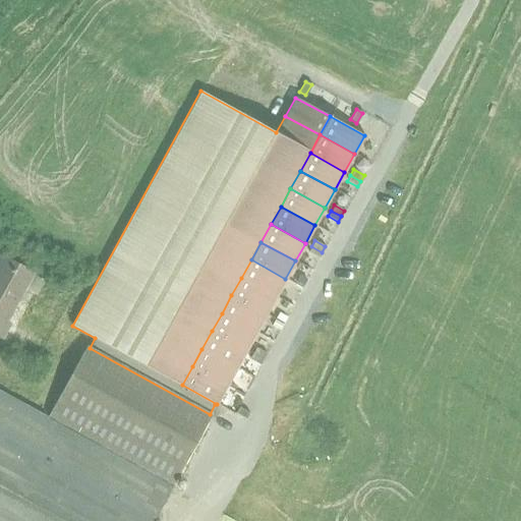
[(319,257),(322,252),(311,246),(308,252),(319,257)]
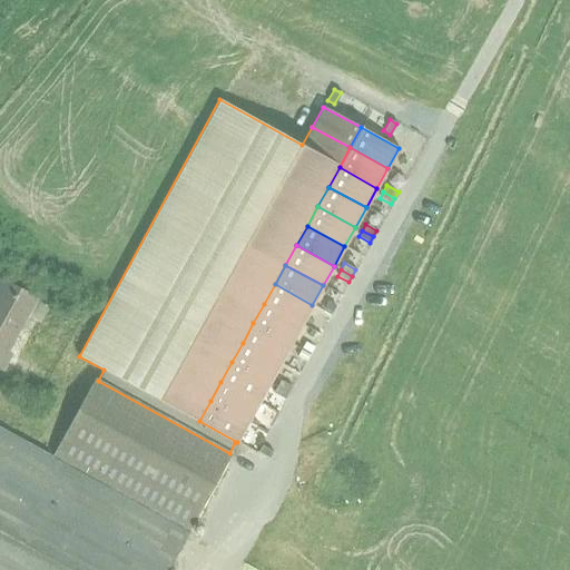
[(26,316),(35,300),(5,282),(0,288),(0,369),(3,371),(12,355),(7,352),(26,316)]
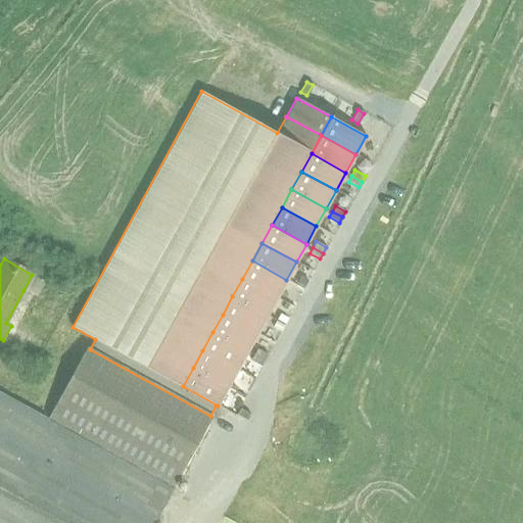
[(252,260),(242,279),(277,297),(286,280),(252,260)]
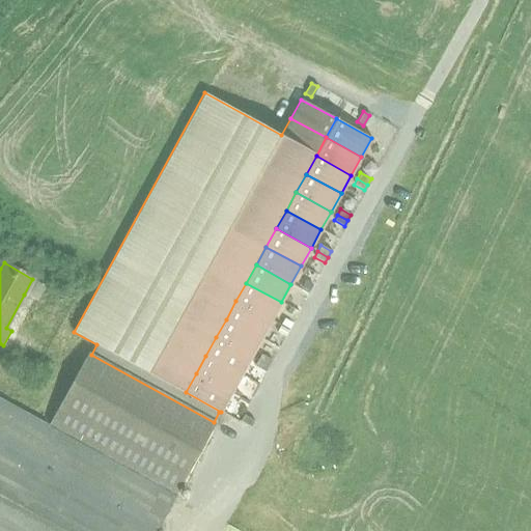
[(32,279),(24,295),(34,300),(44,284),(32,279)]
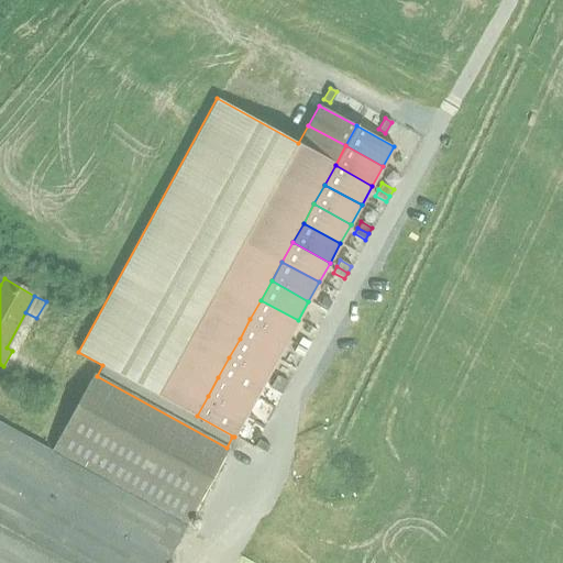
[(327,310),(332,301),(323,297),(319,306),(327,310)]
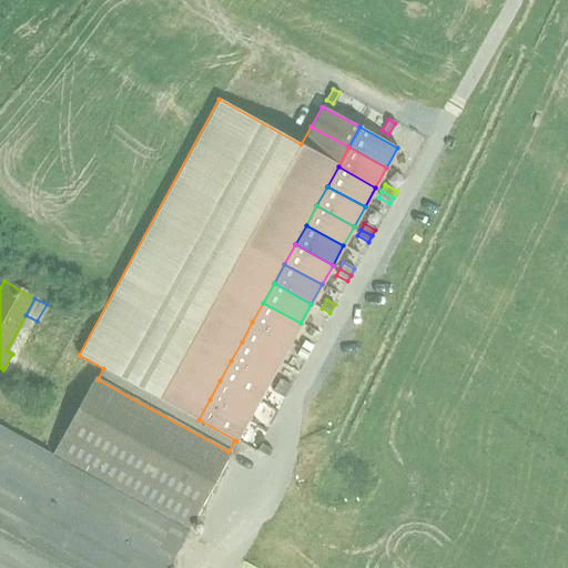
[(263,303),(252,322),(290,343),(301,323),(263,303)]
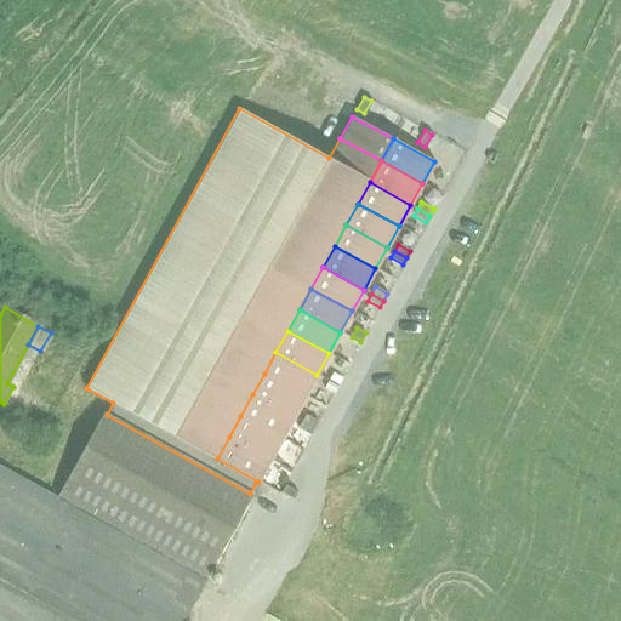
[(317,375),(275,352),(265,374),(305,396),(317,375)]
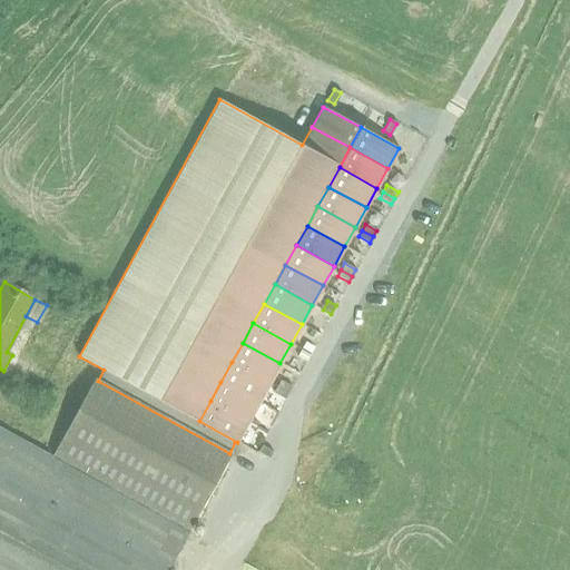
[(304,342),(301,349),(311,354),(314,347),(304,342)]
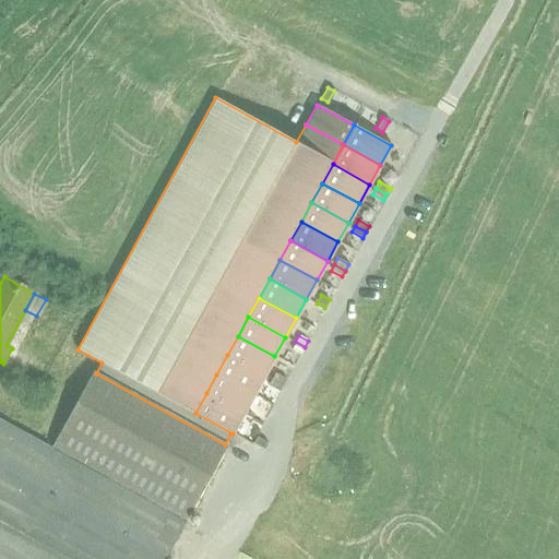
[(274,356),(238,336),(227,355),(264,376),(274,356)]
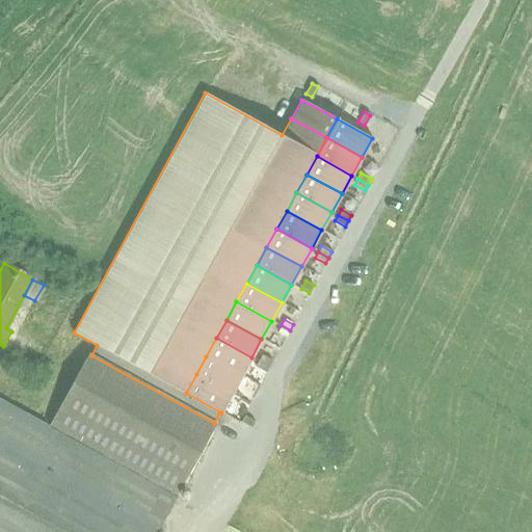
[(281,325),(276,333),(286,338),(290,330),(281,325)]
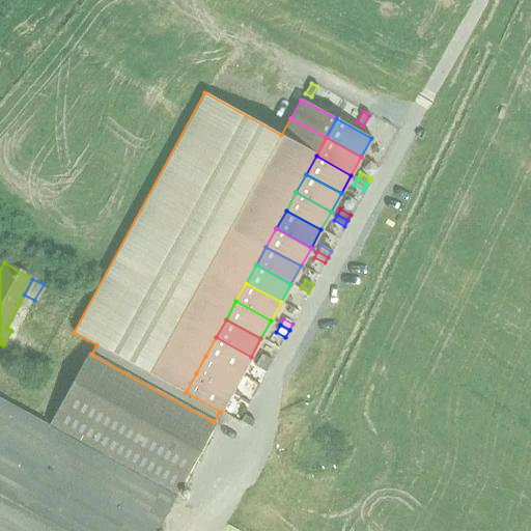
[(216,337),(205,356),(241,374),(251,357),(216,337)]
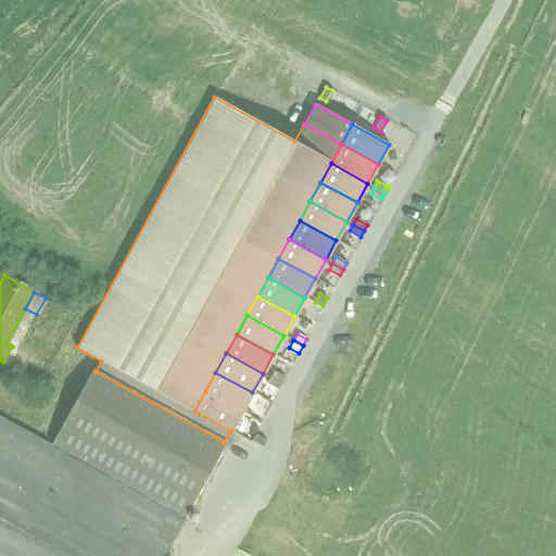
[(162,555),(225,443),(224,442),(96,371),(91,369),(50,445),(0,418),(0,555),(162,555)]
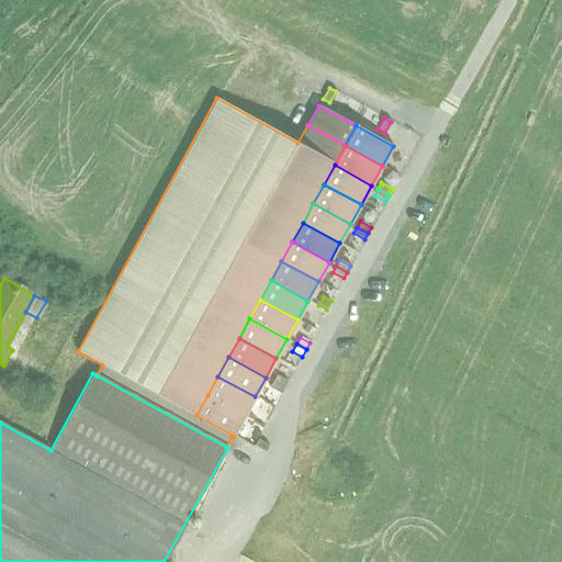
[(283,388),(287,381),(276,374),(272,381),(283,388)]
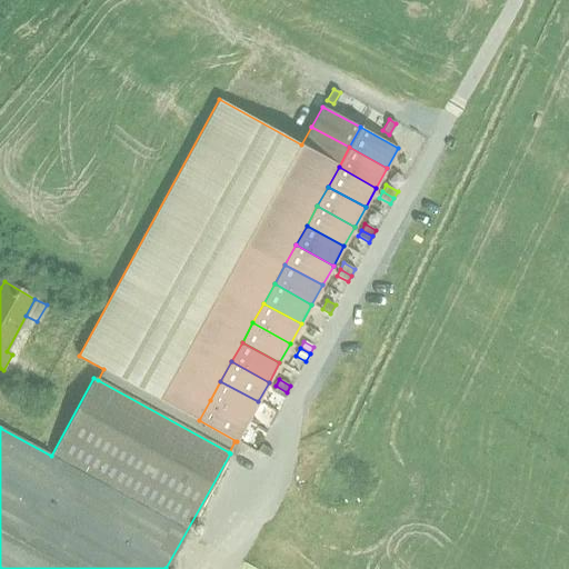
[(220,381),(210,400),(248,421),(258,401),(220,381)]
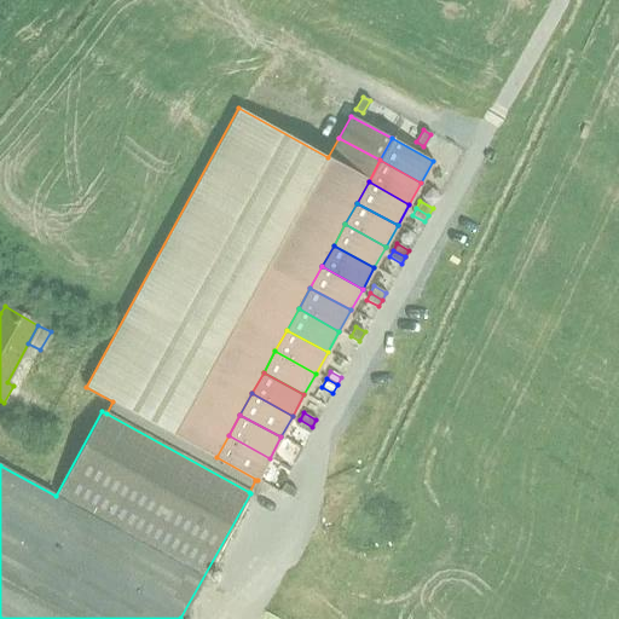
[(312,427),(300,420),(296,427),(308,433),(312,427)]
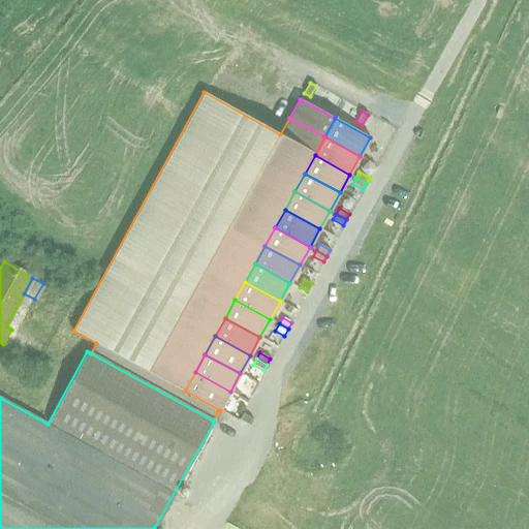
[(230,392),(195,372),(185,391),(220,410),(230,392)]
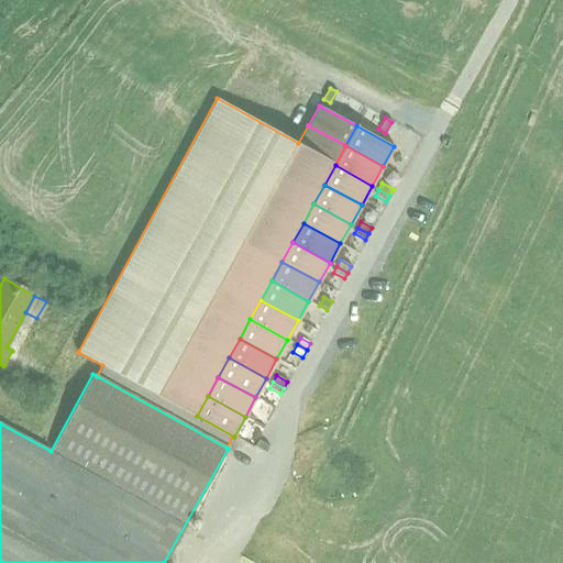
[(265,453),(269,446),(258,440),(254,445),(265,453)]
